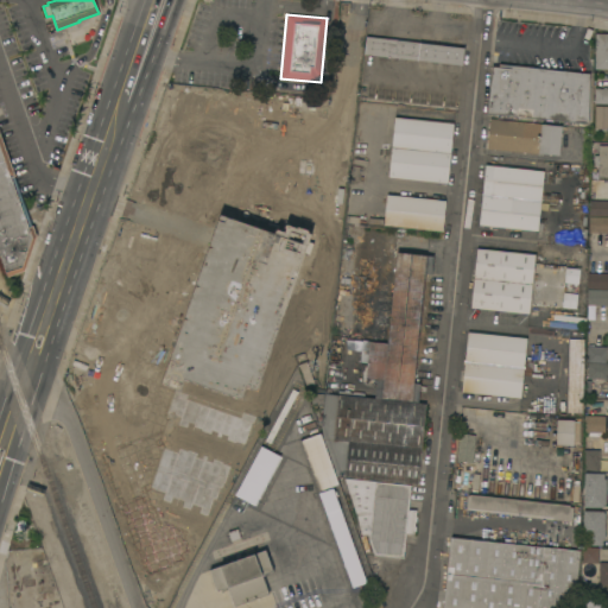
[(607,33),(607,69),(594,69),(595,37),(596,33),(607,33)]
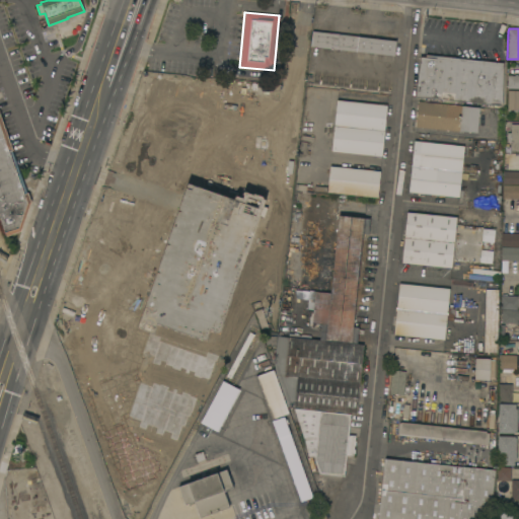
[(311,46),(312,30),(358,36),(396,41),(394,56),(311,46)]
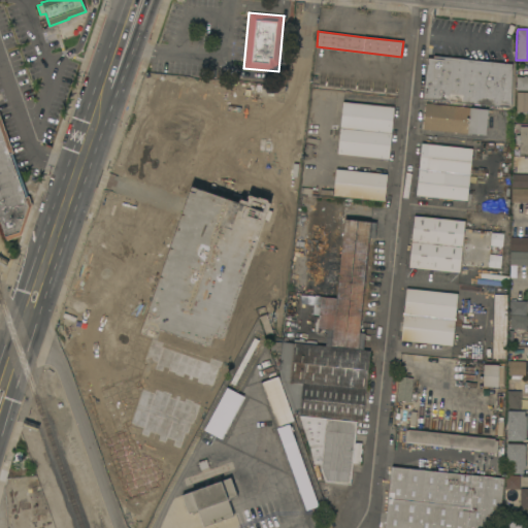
[(423,99),(427,58),(443,60),(443,57),(512,64),(510,107),(423,99)]
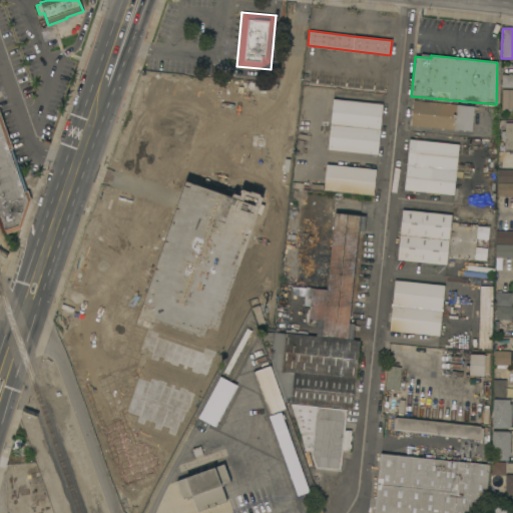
[(512,87),(502,87),(502,74),(512,74),(512,87)]
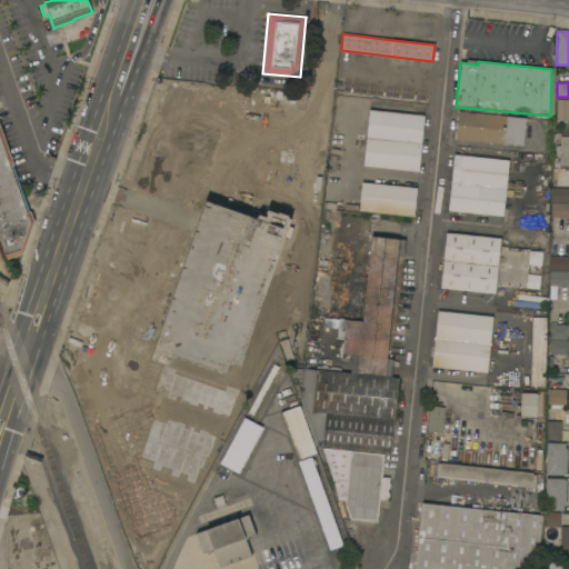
[(557,99),(568,99),(568,120),(556,120),(557,99)]
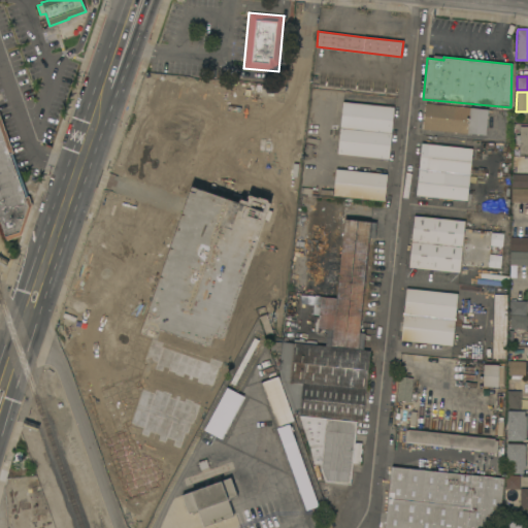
[(100,274),(101,262),(95,261),(97,248),(103,249),(107,224),(120,226),(123,207),(140,209),(141,203),(135,202),(146,127),(153,128),(155,116),(187,121),(188,117),(191,117),(194,97),(256,106),(253,130),(285,135),(283,151),(277,150),(263,248),(262,248),(261,255),(260,254),(255,289),(224,284),(221,300),(211,299),(212,292),(100,274)]
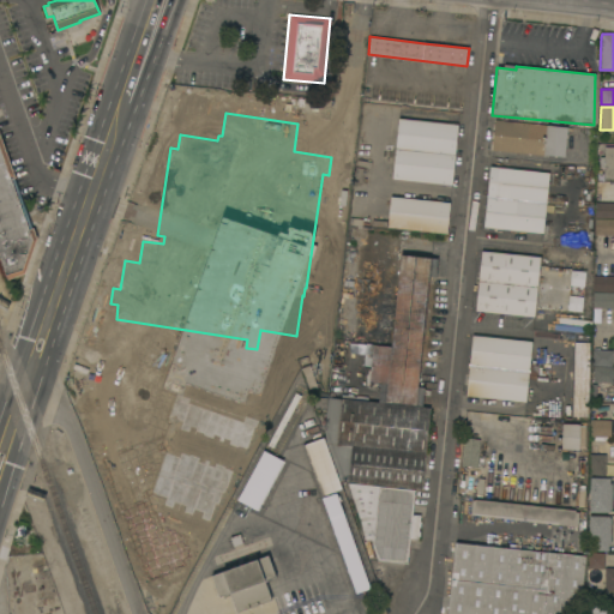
[(398,119),(458,125),(452,185),(392,179),(398,119)]
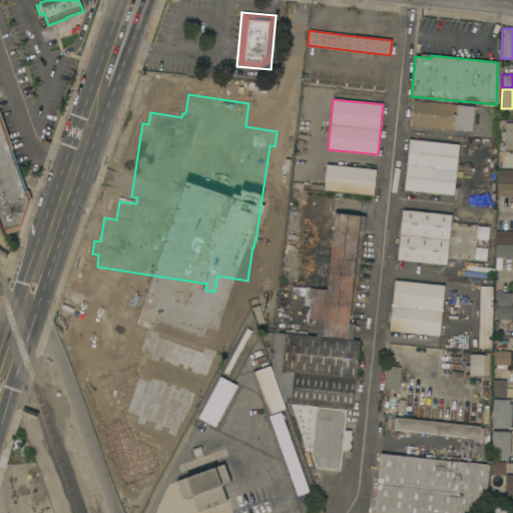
[(411,125),(413,100),(474,106),(471,131),(454,129),(454,130),(411,125)]
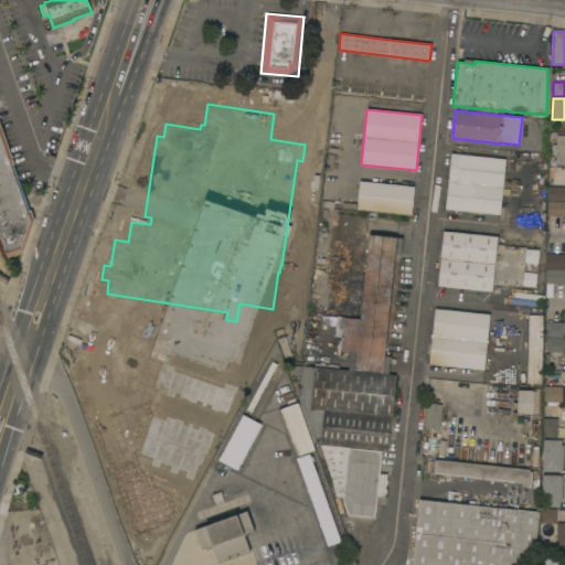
[(0,238),(0,125),(13,163),(29,210),(30,210),(34,220),(22,252),(7,257),(0,238)]
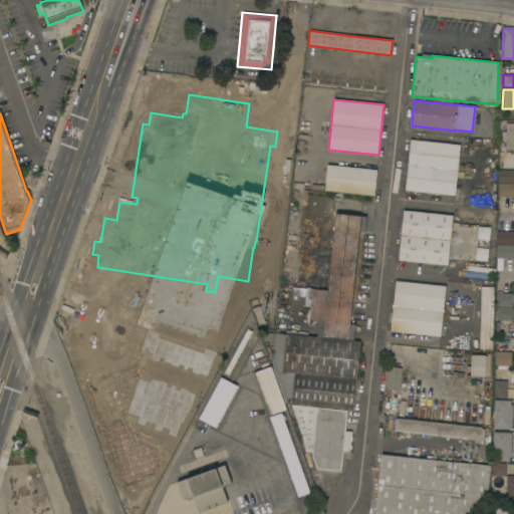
[(513,150),(505,150),(506,141),(502,141),(502,132),(504,132),(501,125),(501,124),(502,124),(502,119),(506,119),(506,122),(513,122),(513,150)]
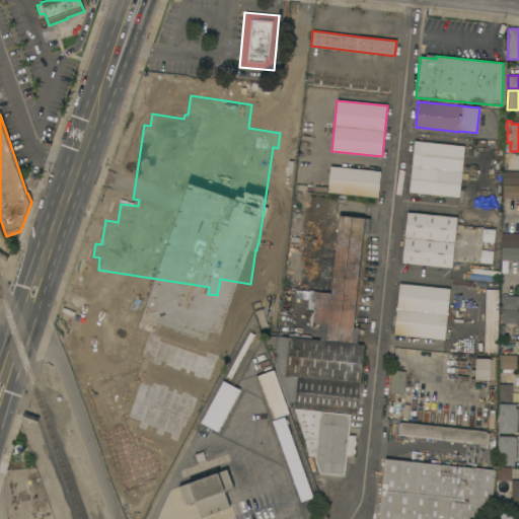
[(409,192),(414,141),(463,146),(458,197),(409,192)]
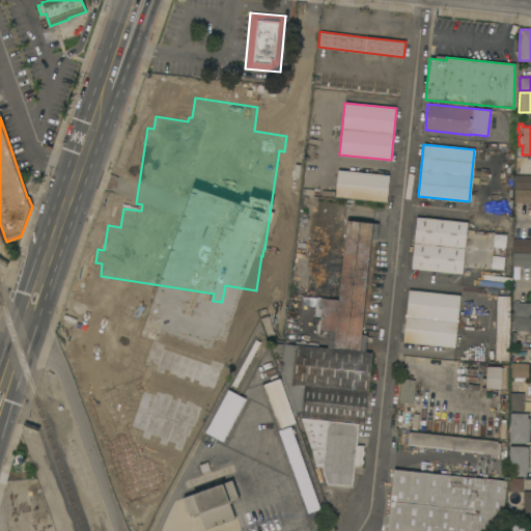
[(389,175),(386,202),(335,197),(337,170),(389,175)]
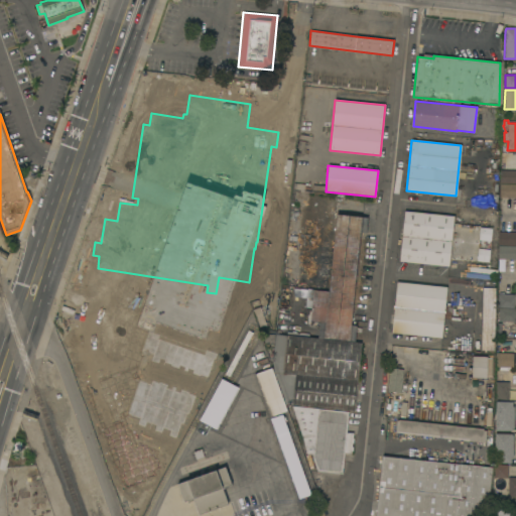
[(515,182),(500,182),(500,170),(502,170),(502,169),(511,169),(511,170),(515,170),(515,182)]
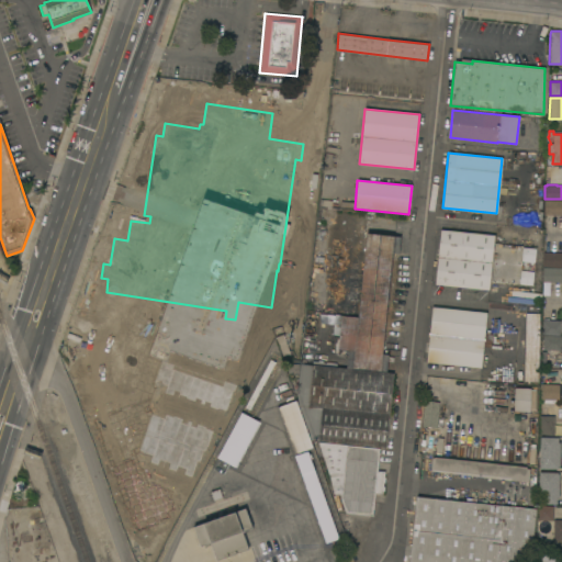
[(561,214),(544,214),(544,200),(561,200),(561,214)]
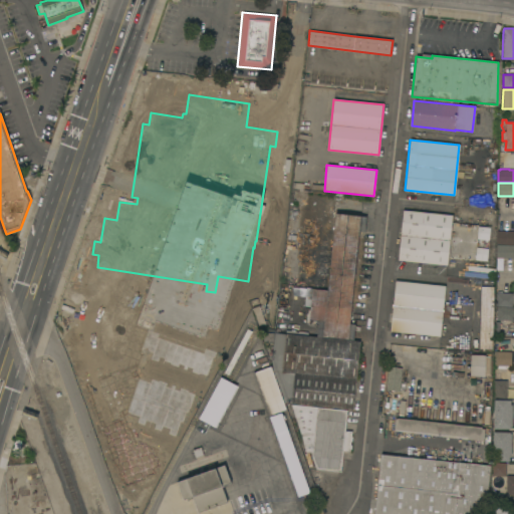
[(452,215),(447,265),(398,260),(403,210),(452,215)]
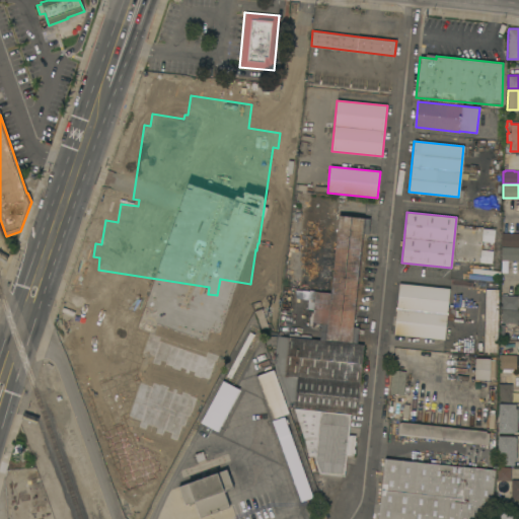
[(318,229),(337,231),(339,215),(370,219),(368,234),(362,234),(353,326),(358,327),(357,344),(363,345),(356,414),(288,406),(275,370),(274,362),(277,336),(288,338),(288,337),(319,340),(321,324),(311,322),(315,291),(312,291),(318,229)]
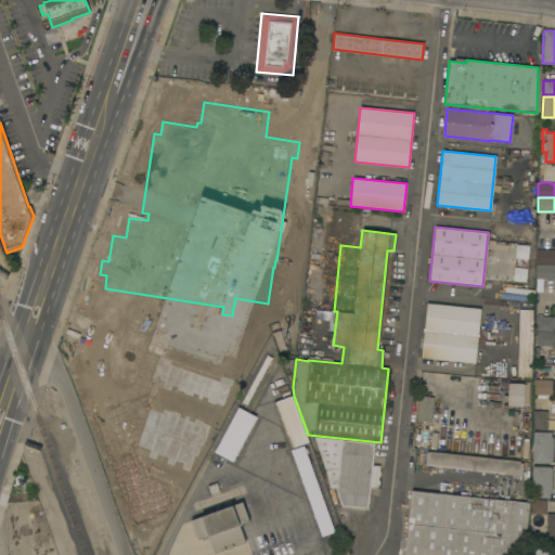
[(529,246),(528,259),(515,258),(516,245),(529,246)]
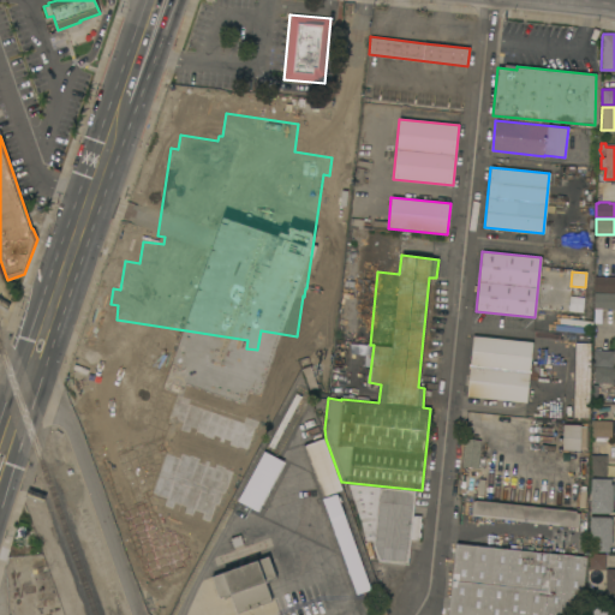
[(614,292),(605,292),(605,288),(596,288),(596,276),(614,276),(614,292)]
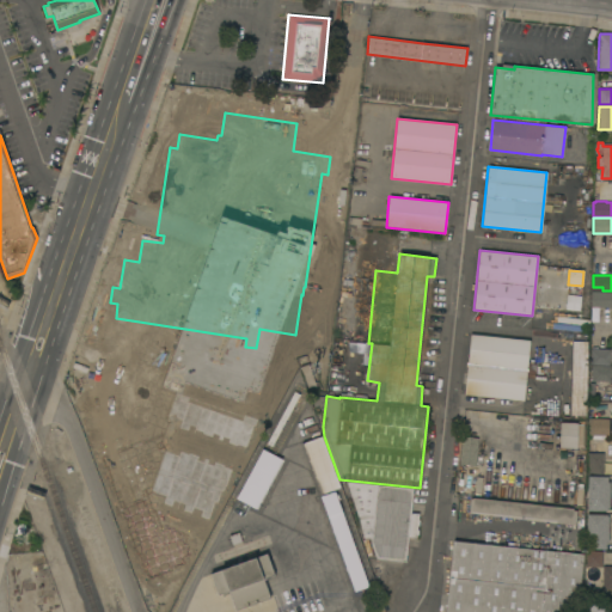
[(611,307),(593,307),(593,295),(603,295),(603,292),(611,292),(611,307)]
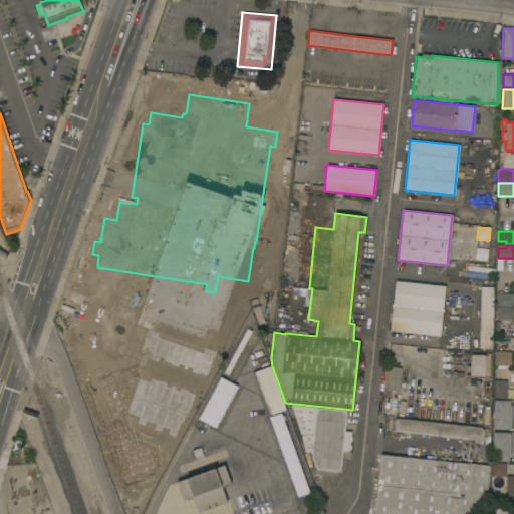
[(488,248),(487,260),(476,259),(477,247),(488,248)]
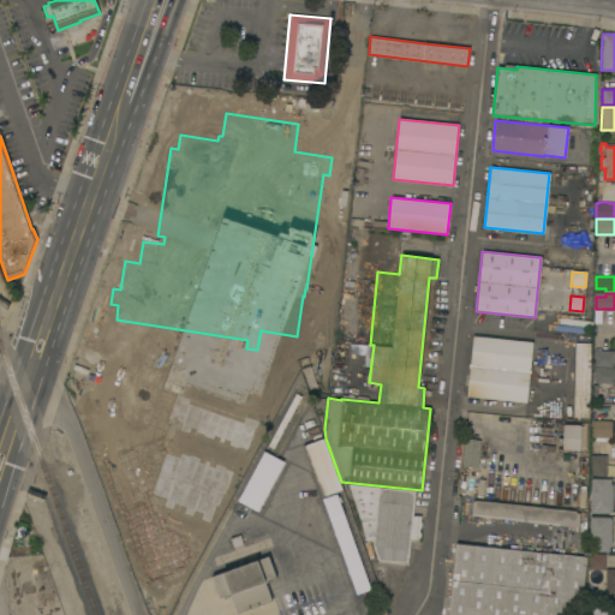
[(467,396),(470,369),(467,368),(469,363),(471,363),(473,336),(532,342),(530,364),(538,365),(537,380),(529,380),(526,402),(467,396)]
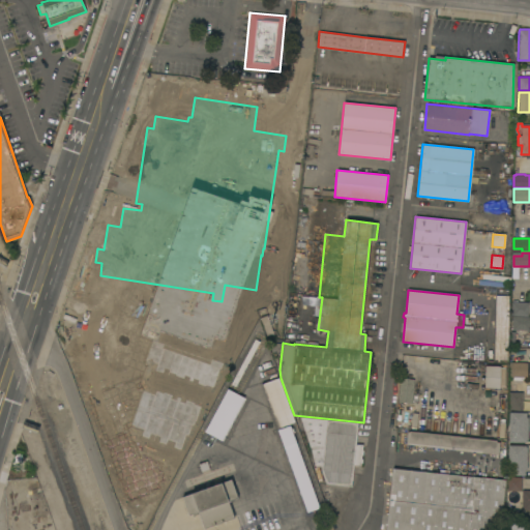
[(496,295),(508,295),(507,360),(494,359),(496,295)]
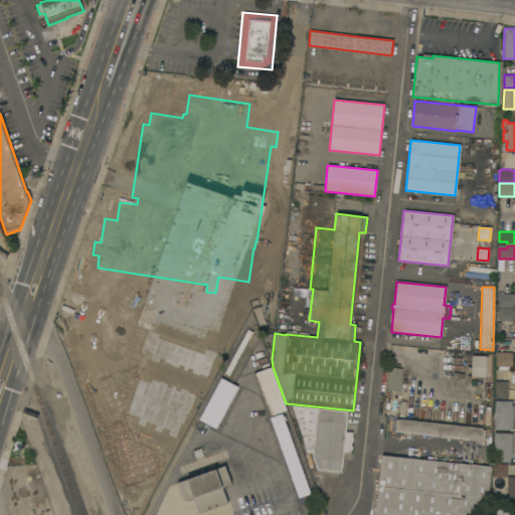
[(497,307),(497,293),(498,293),(498,292),(503,292),(503,294),(504,294),(504,293),(508,293),(508,294),(514,294),(513,307),(497,307)]
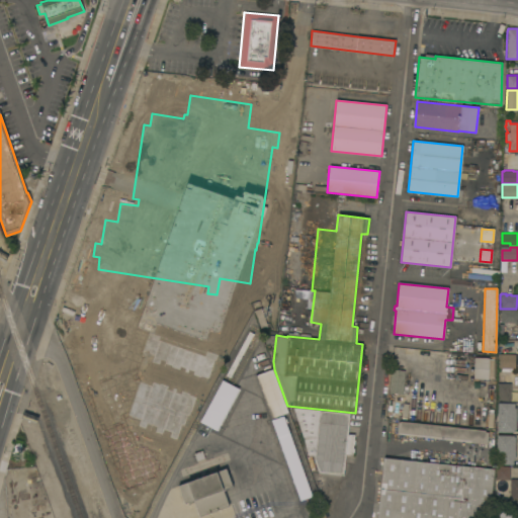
[(517,323),(512,323),(512,324),(504,324),(504,323),(500,323),(501,309),(517,310),(517,323)]
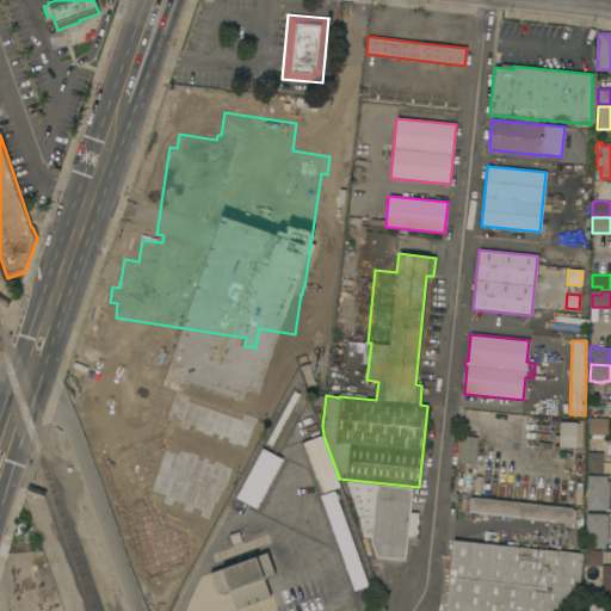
[(588,434),(588,418),(602,418),(602,417),(606,417),(606,418),(608,418),(608,434),(588,434)]
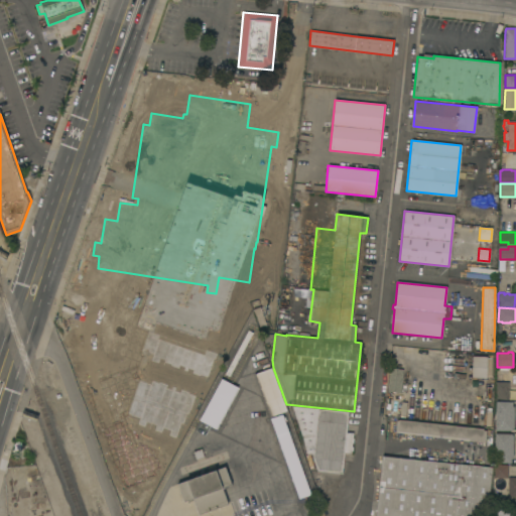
[(472,356),(487,357),(486,378),(472,378),(472,356)]
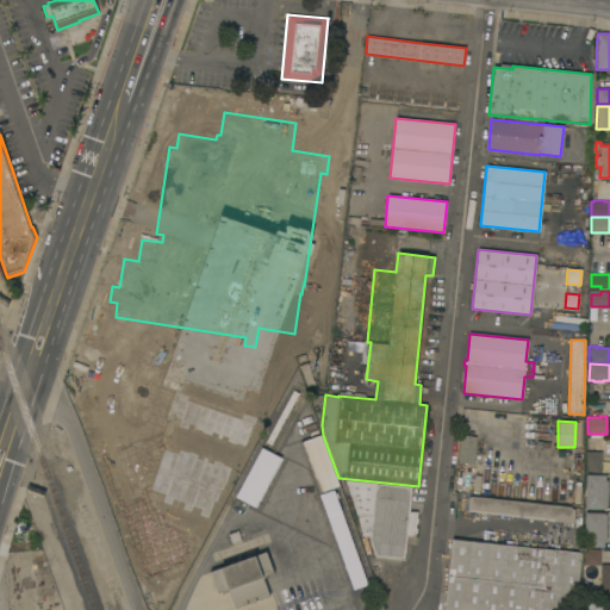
[(474,465),(458,462),(461,435),(464,435),(464,431),(477,433),(475,436),(477,436),(474,465)]
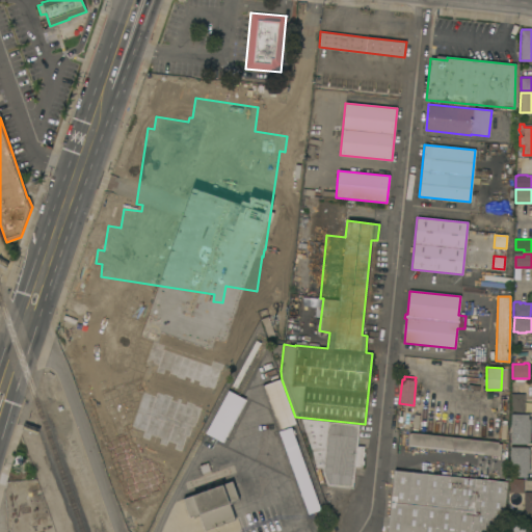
[(295,424),(277,429),(262,384),(278,378),(295,424)]
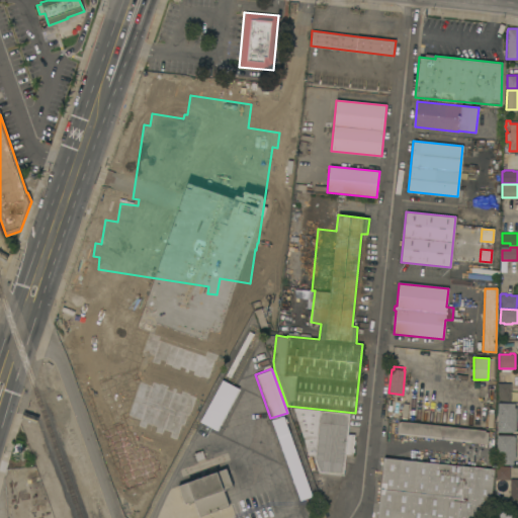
[(199,423),(217,431),(238,389),(221,380),(199,423)]
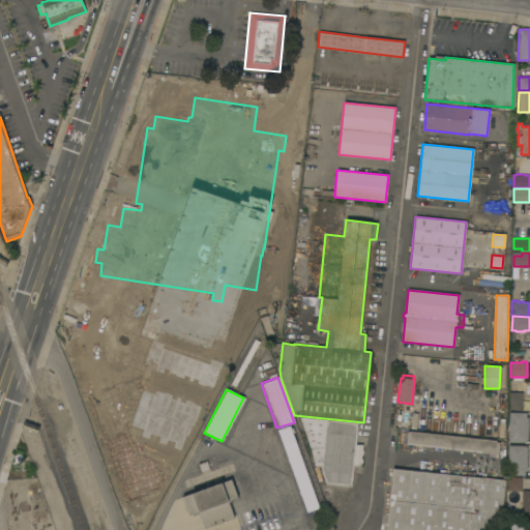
[(523,412),(507,412),(508,392),(523,392),(523,412)]
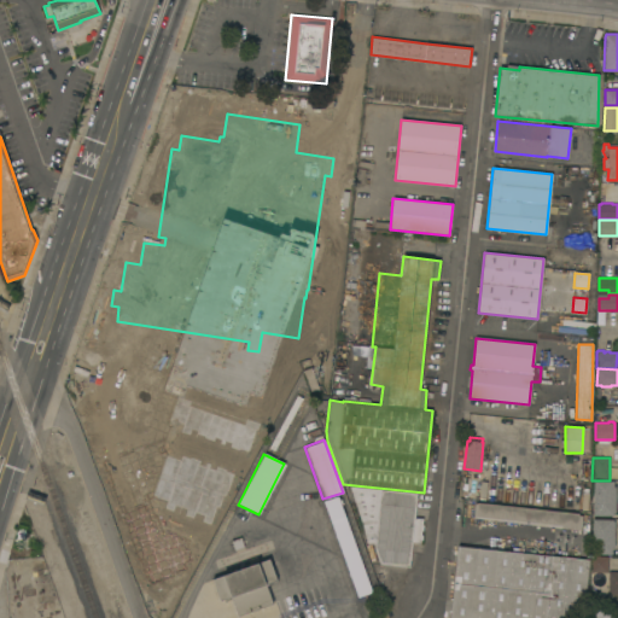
[(593,516),(594,491),(592,491),(592,481),(613,482),(613,487),(616,487),(614,514),(613,514),(613,516),(593,516)]
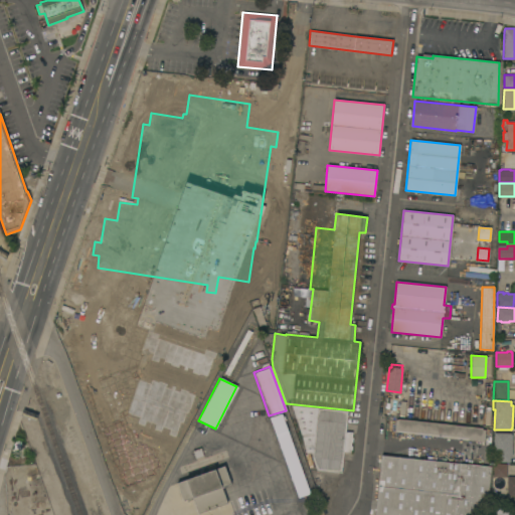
[(348,411),(345,432),(352,433),(350,453),(343,452),(341,473),(317,470),(312,457),(312,455),(306,454),(305,449),(293,408),(290,408),(289,406),(293,406),(292,405),(348,411)]
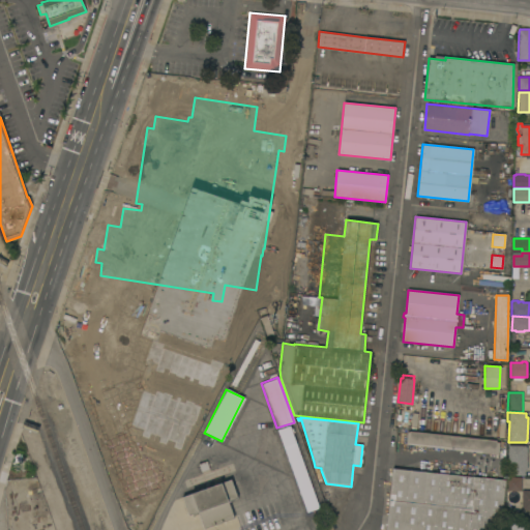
[(286,453),(296,449),(288,428),(276,432),(286,453)]
